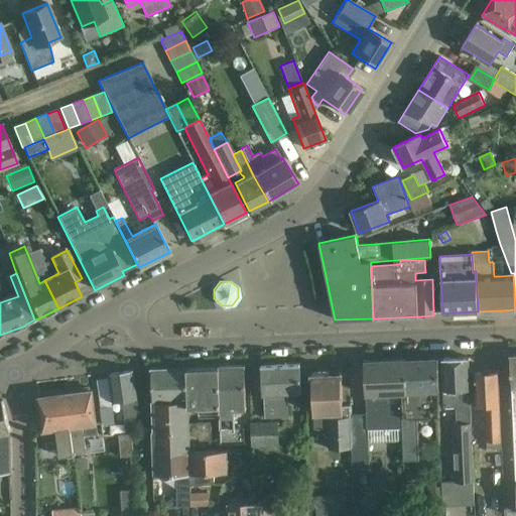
[(474,481),(470,377),(469,357),(441,358),(443,406),(455,406),(456,423),(453,423),(455,481),(474,481)]
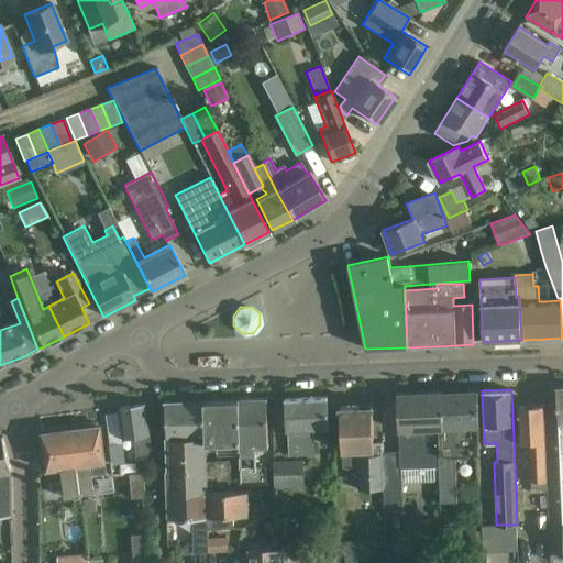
[(477,390),(441,393),(443,429),(438,429),(438,456),(449,455),(449,459),(470,459),(470,455),(479,455),(479,427),(477,390)]
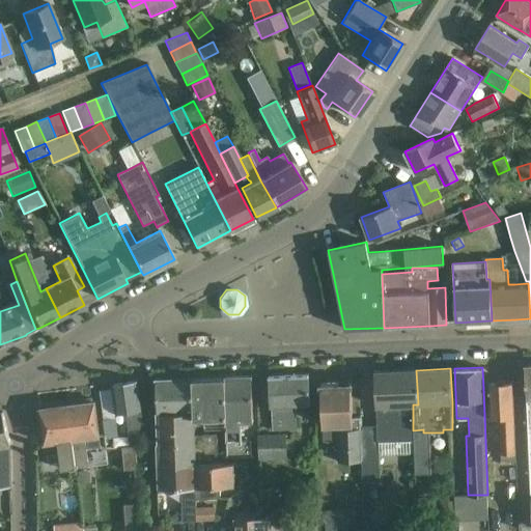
[(376,426),(360,426),(361,462),(362,478),(380,478),(379,456),(379,442),(398,441),(414,441),(413,430),(413,404),(418,404),(416,370),(374,371),(376,426)]
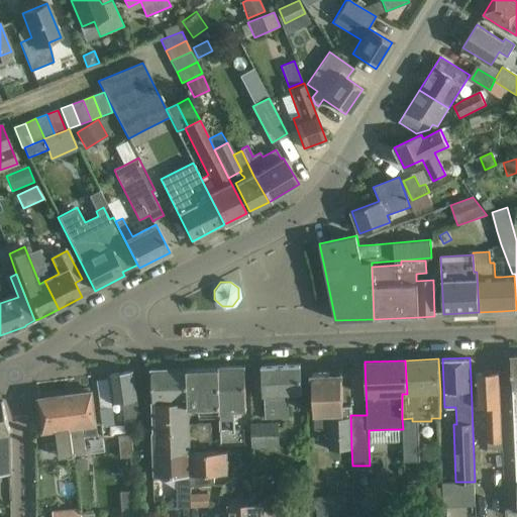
[(300,364),(262,366),(263,386),(263,396),(265,396),(266,418),(286,417),(285,395),(301,394),(300,364)]
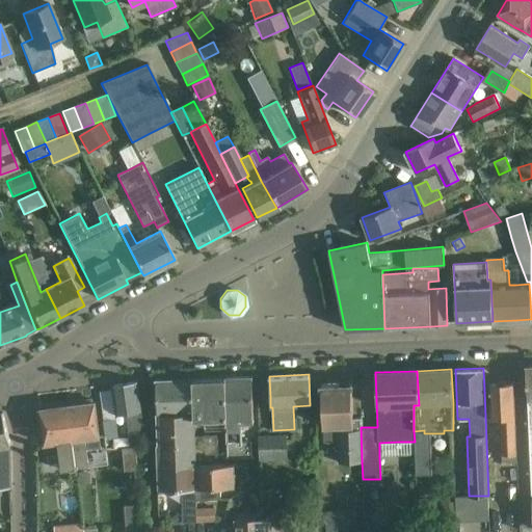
[(222,377),(224,429),(225,456),(251,455),(250,441),(241,442),(240,421),(254,420),(251,376),(222,377)]
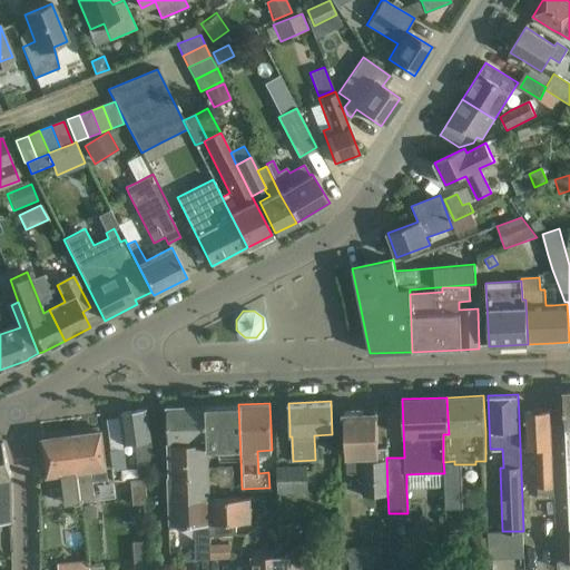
[(238,404),(206,406),(207,440),(207,449),(218,448),(219,460),(241,460),(238,404)]
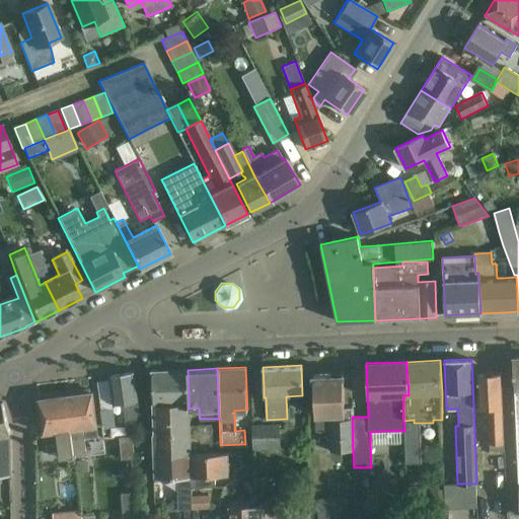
[(154,401),(189,400),(188,370),(152,371),(154,401)]
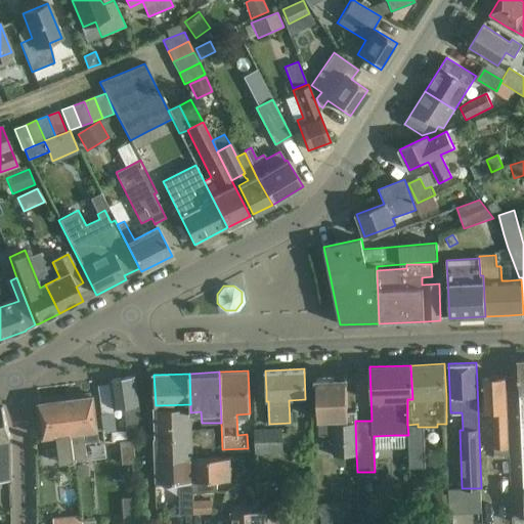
[(123,407),(128,440),(133,439),(136,429),(141,415),(135,377),(110,380),(114,408),(123,407)]
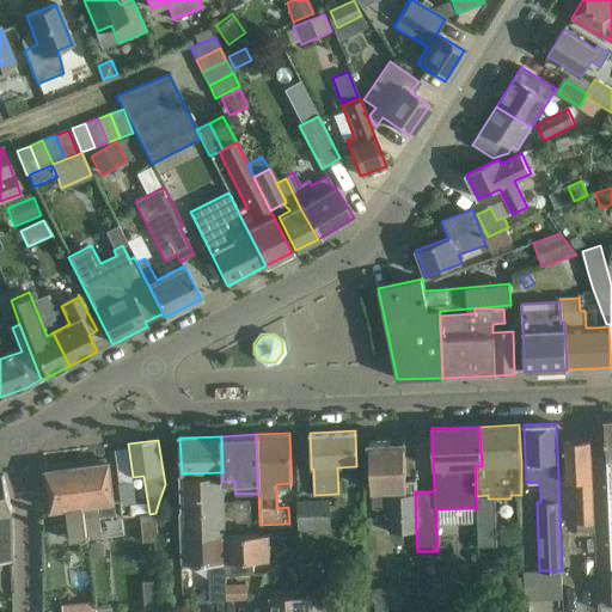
[(573,481),(575,525),(594,525),(591,441),(562,442),(563,481),(573,481)]
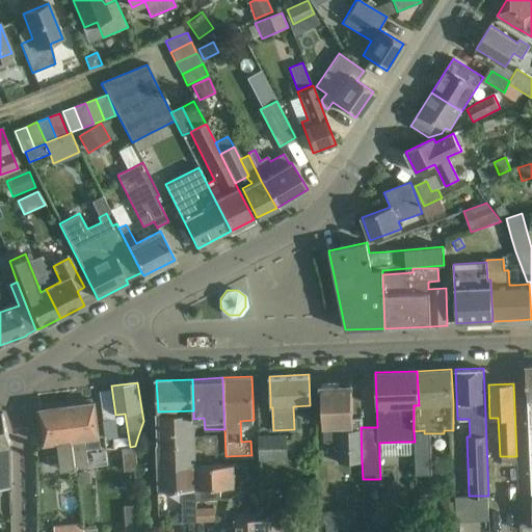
[(323,426),(323,443),(338,442),(339,463),(362,462),(361,427),(361,418),(352,418),(352,384),(321,386),(322,406),(323,426)]
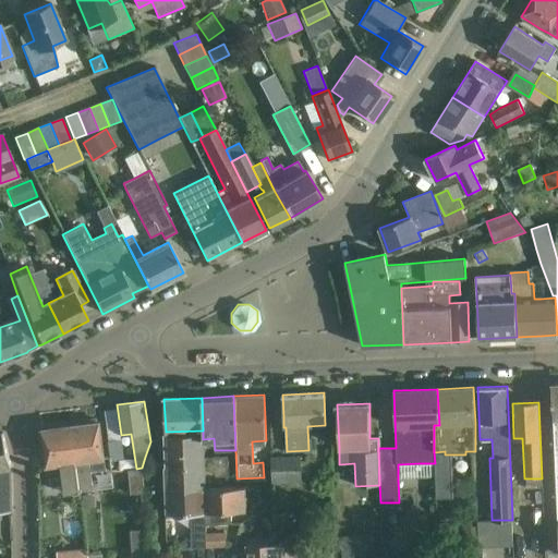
[(105,459),(102,459),(99,422),(96,422),(96,419),(82,421),(82,424),(71,425),(79,492),(93,489),(89,472),(106,470),(105,459)]
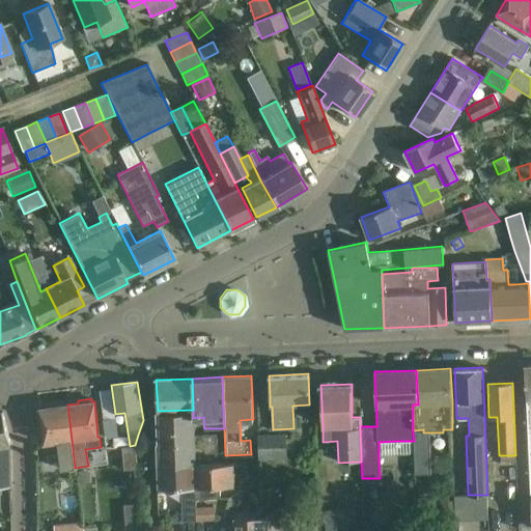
[(61,469),(75,468),(67,404),(56,407),(55,403),(43,406),(43,408),(39,409),(45,443),(58,441),(61,469)]
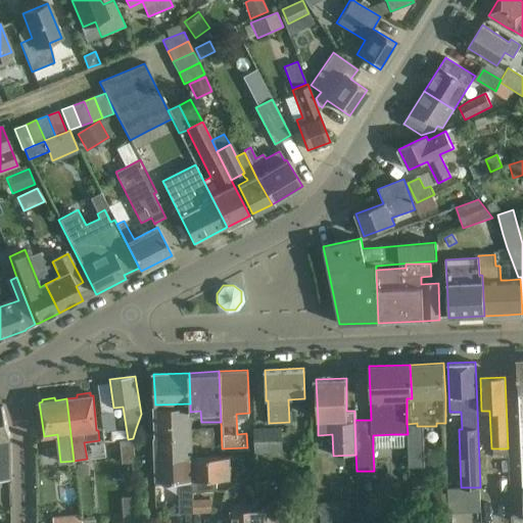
[(155,405),(155,413),(156,435),(191,434),(191,428),(190,412),(190,403),(155,405)]
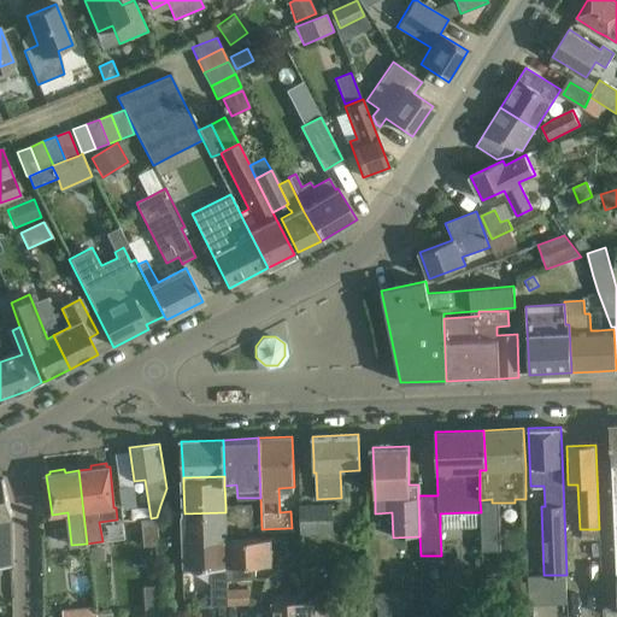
[(0,479),(0,564),(12,565),(11,515),(12,515),(4,479),(0,479)]
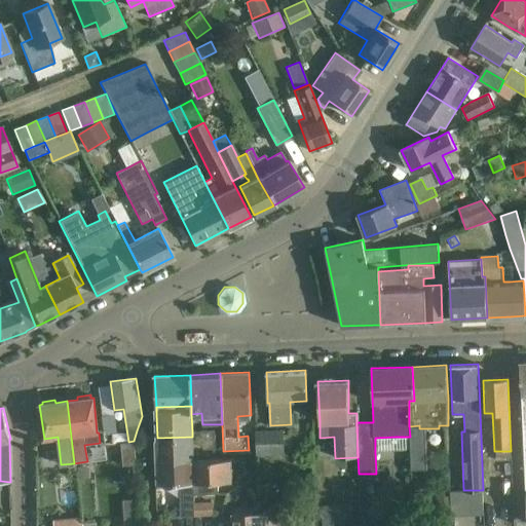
[(113,415),(101,416),(104,435),(115,433),(113,415)]
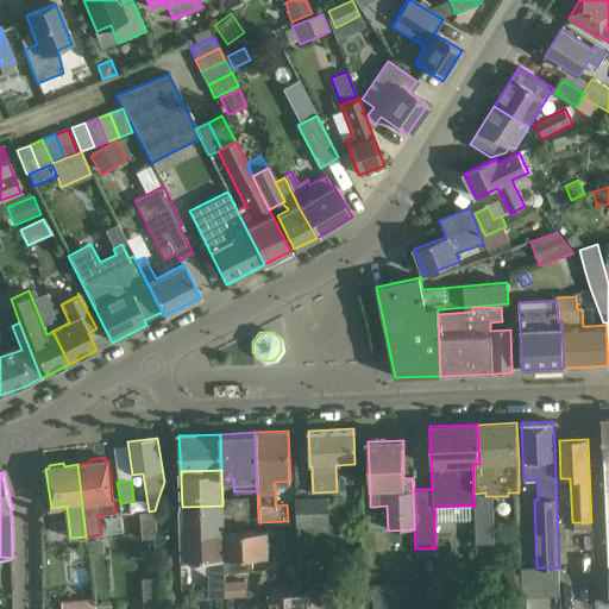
[(223,508),(234,508),(249,508),(248,497),(223,498),(223,506),(223,508)]
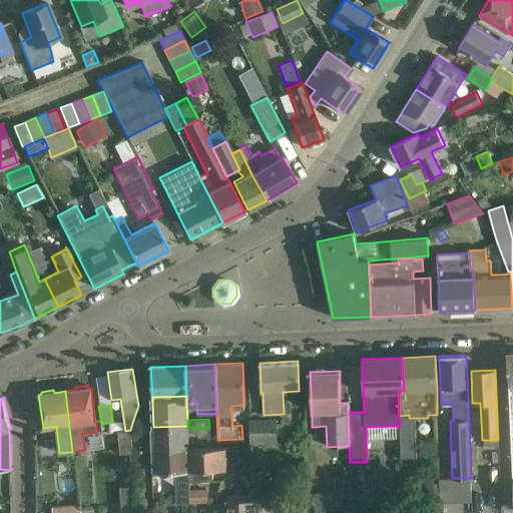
[(249,421),(249,427),(249,446),(278,444),(277,420),(249,421)]
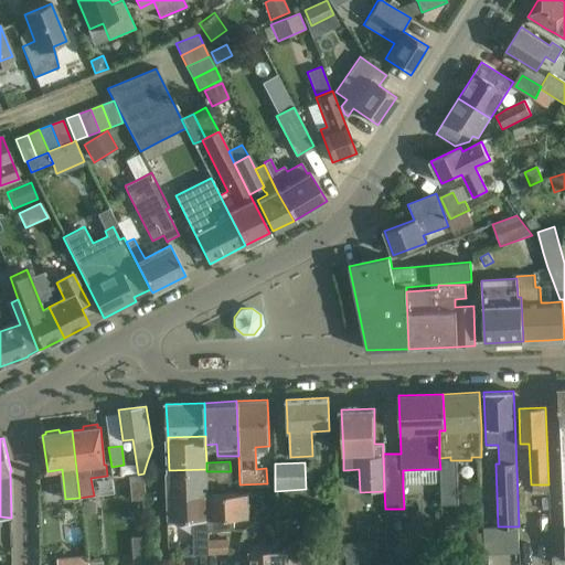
[(206,469),(169,470),(168,471),(168,497),(208,494),(206,471),(206,469)]
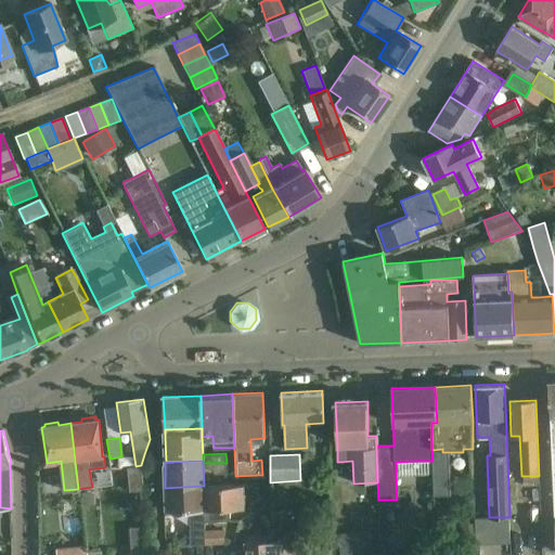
[(227,473),(227,463),(214,463),(214,474),(227,473)]
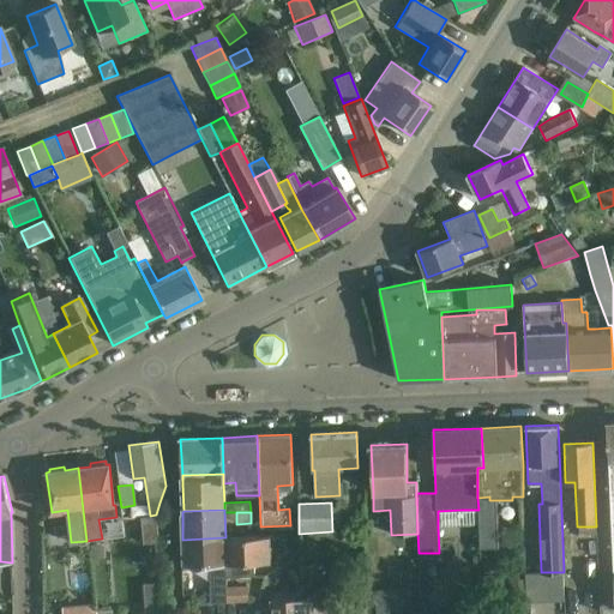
[(157,525),(156,515),(150,516),(140,517),(143,543),(158,542),(157,525)]
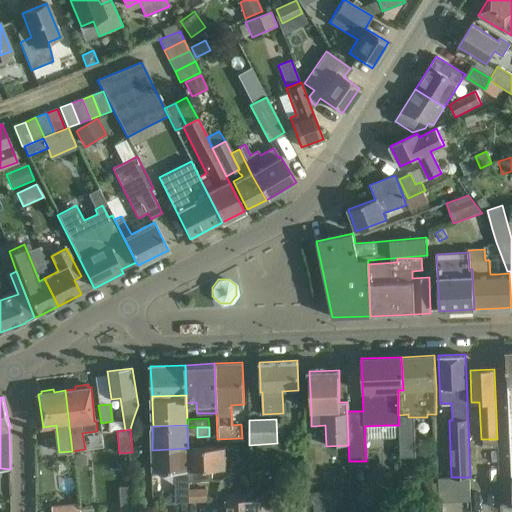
[(189,470),(189,481),(212,480),(211,469),(225,469),(224,447),(188,448),(189,470)]
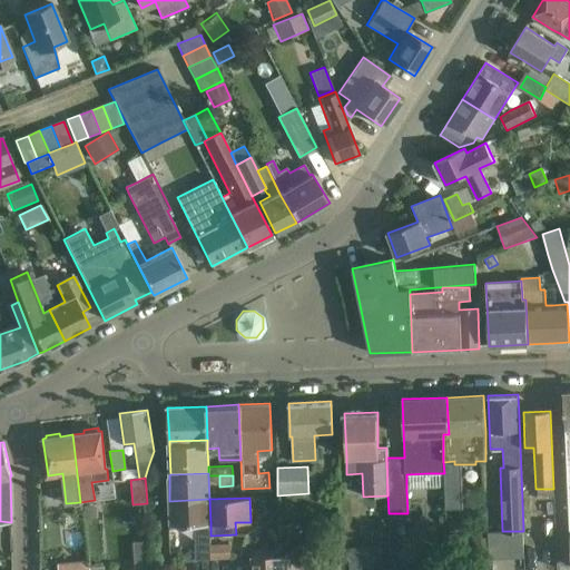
[(209,499),(169,501),(170,524),(193,523),(196,523),(196,560),(210,559),(210,546),(210,536),(210,523),(209,499)]
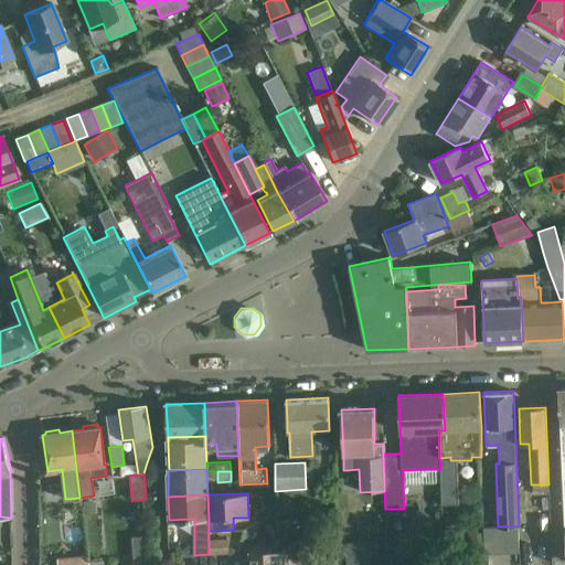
[(272,536),(278,536),(278,523),(265,523),(265,531),(272,536)]
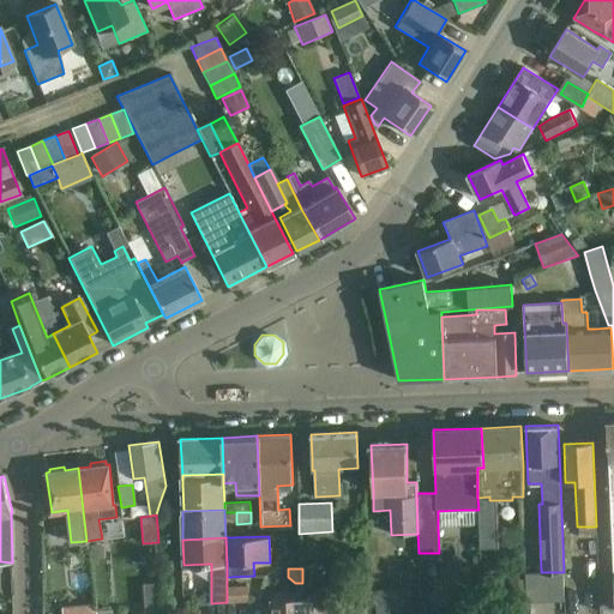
[(525,578),(512,579),(512,597),(527,596),(525,578)]
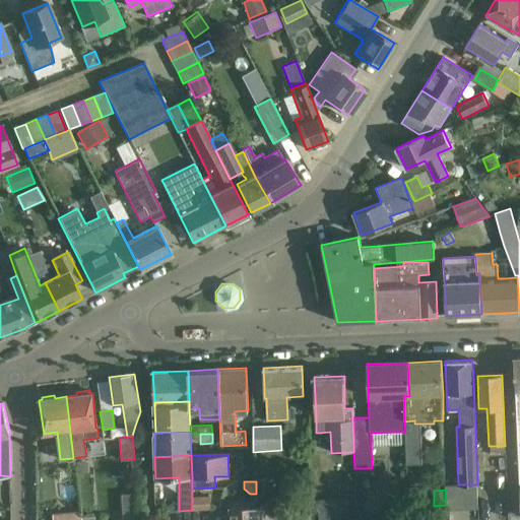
[(119,517),(132,517),(133,491),(120,491),(119,517)]
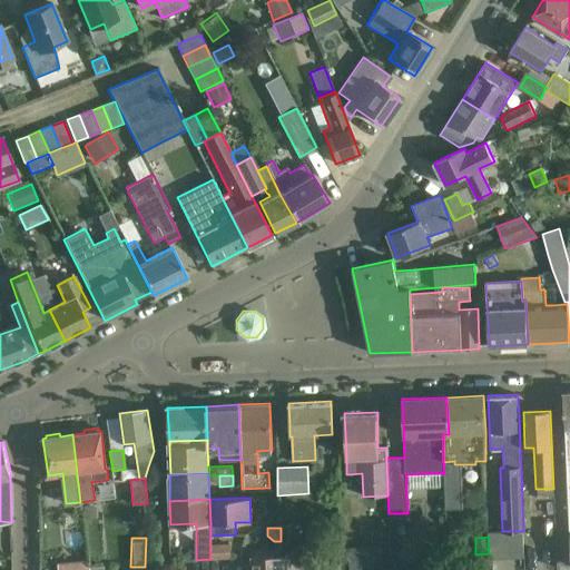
[(231,544),(210,546),(210,559),(232,558),(231,544)]
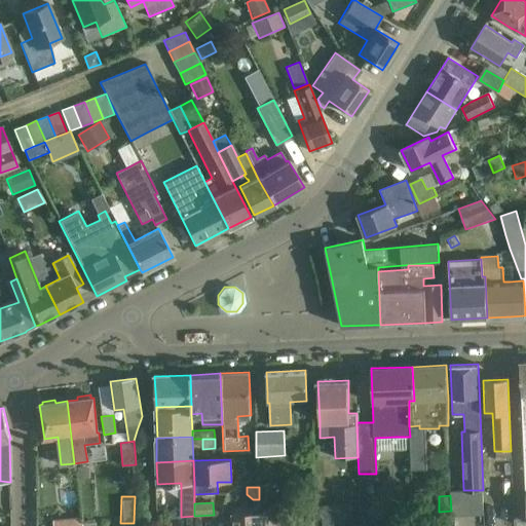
[(343,504),(323,506),(324,525),(333,525),(344,525),(343,504)]
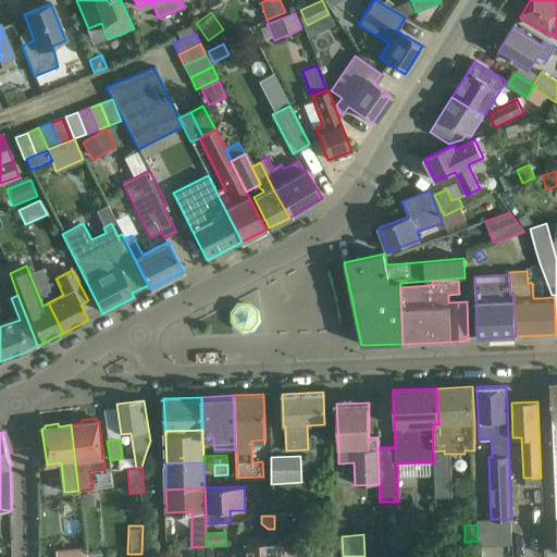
[(176,549),(175,540),(166,540),(166,549),(176,549)]
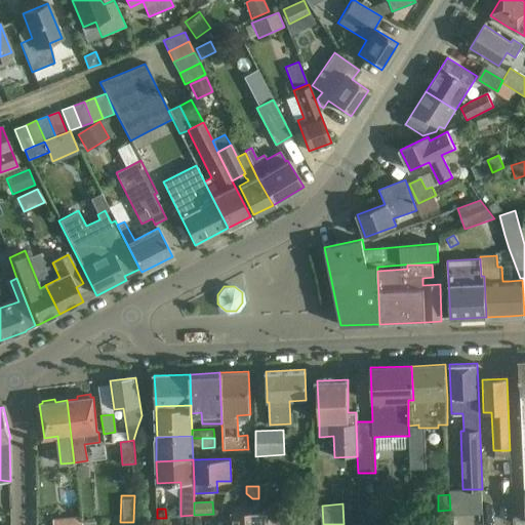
[(232,524),(268,524),(268,513),(232,514),(232,524)]
